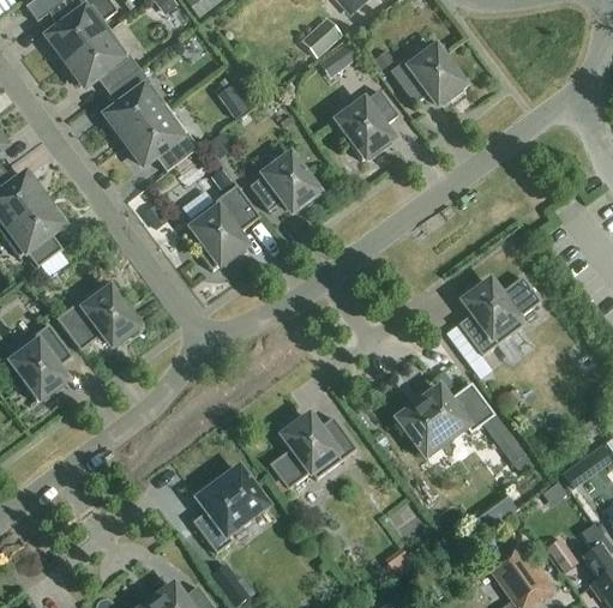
[(0,0),(0,11),(12,4),(10,0),(0,0)]
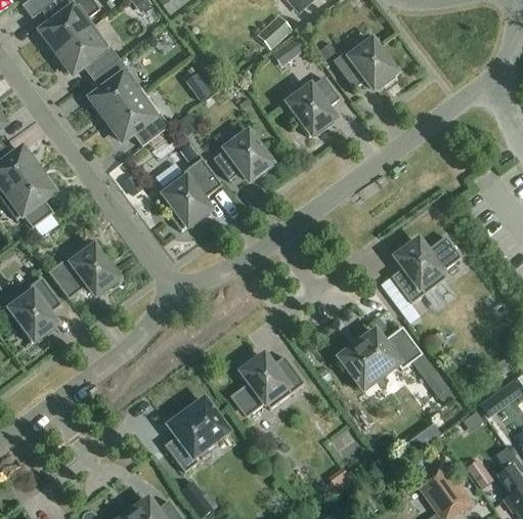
[(53,2),(52,2),(51,0),(28,0),(22,5),(32,18),(41,11),(53,2)]
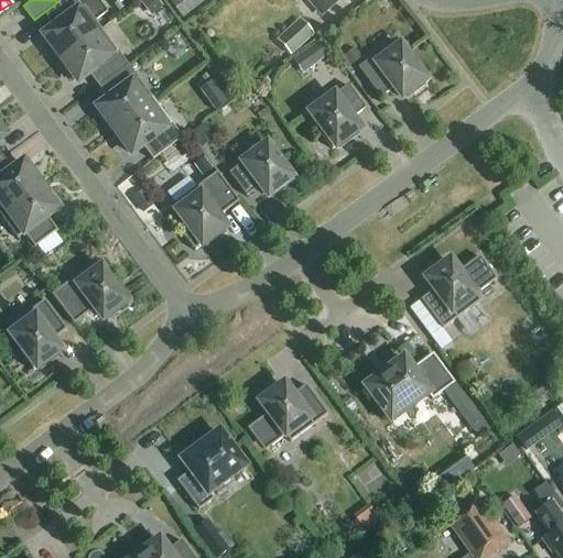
[(58,58),(101,26),(95,18),(107,10),(99,0),(60,0),(56,2),(57,2),(44,12),(54,25),(44,33),(46,35),(43,37),(58,58)]
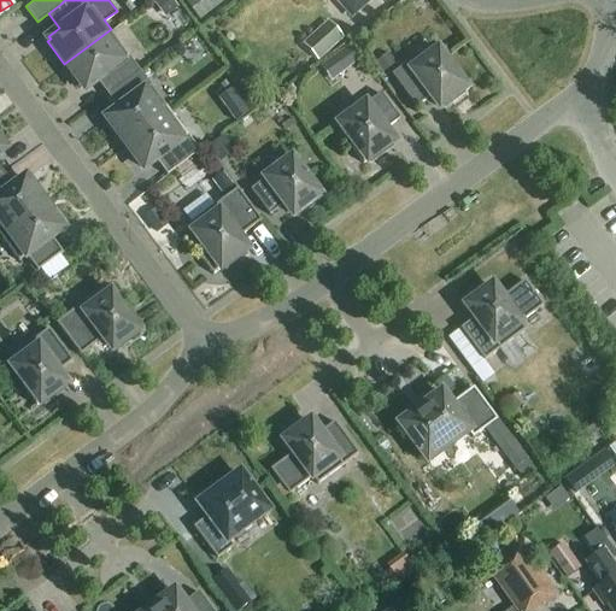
[(203,19),(226,0),(188,0),(203,19)]
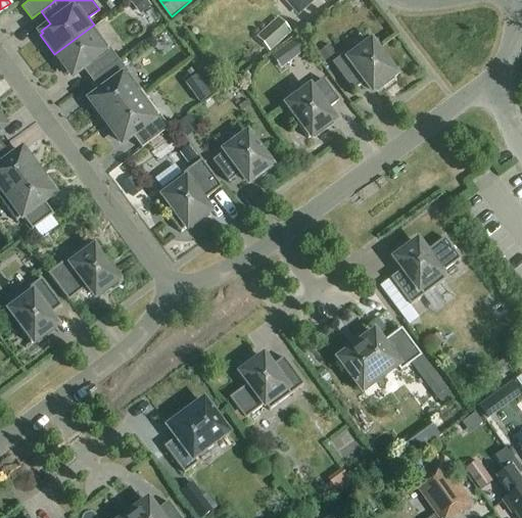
[(291,0),(298,8),(307,0),(291,0)]
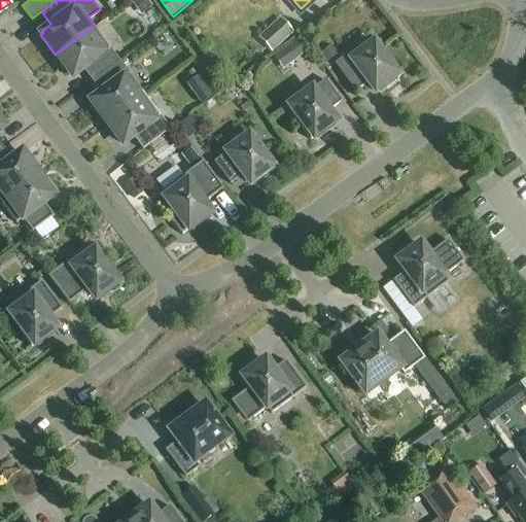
[(294,30),(281,14),(258,34),(272,49),(294,30)]
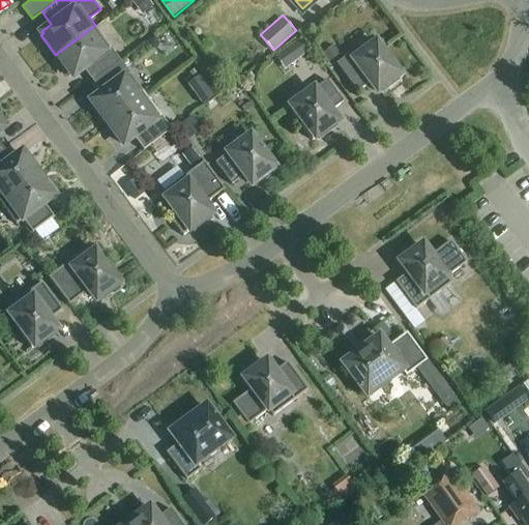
[(92,80),(120,59),(95,25),(55,55),(69,74),(71,71),(74,75),(83,67),(92,80)]
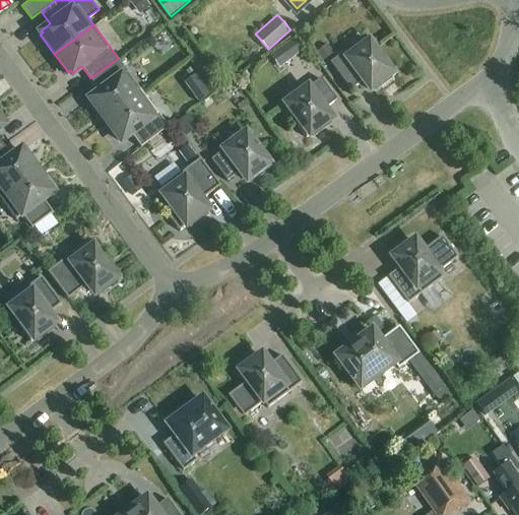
[(296,34),(270,53),(279,66),(305,47),(296,34)]
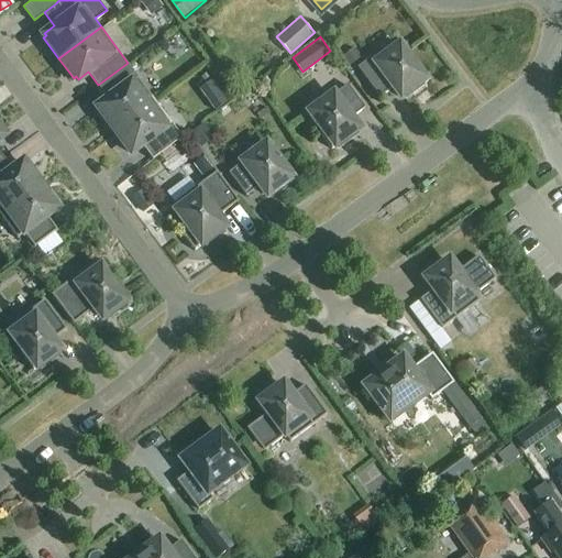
[(412,62),(399,44),(377,61),(372,54),(357,66),(379,95),(393,85),(400,95),(409,88),(411,91),(423,83),(421,79),(428,75),(416,58),(412,62)]
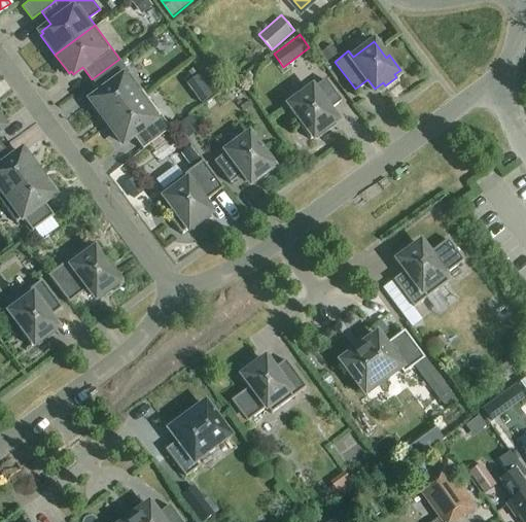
[(334,42),(320,51),(326,61),(340,51),(334,42)]
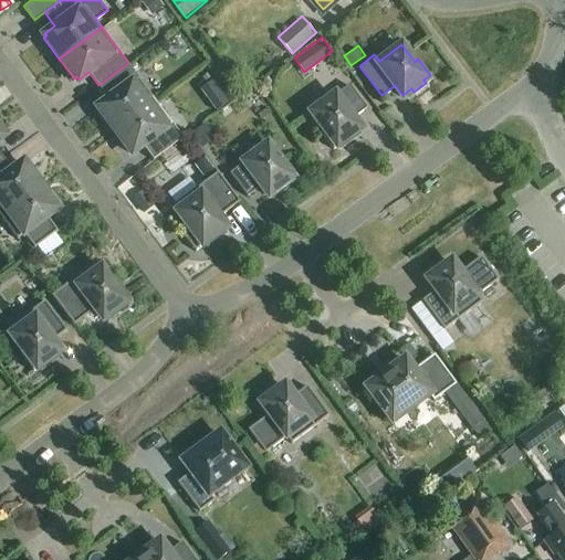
[(115,128),(155,99),(128,63),(98,85),(108,98),(98,106),(101,108),(97,111),(106,123),(110,120),(115,128)]
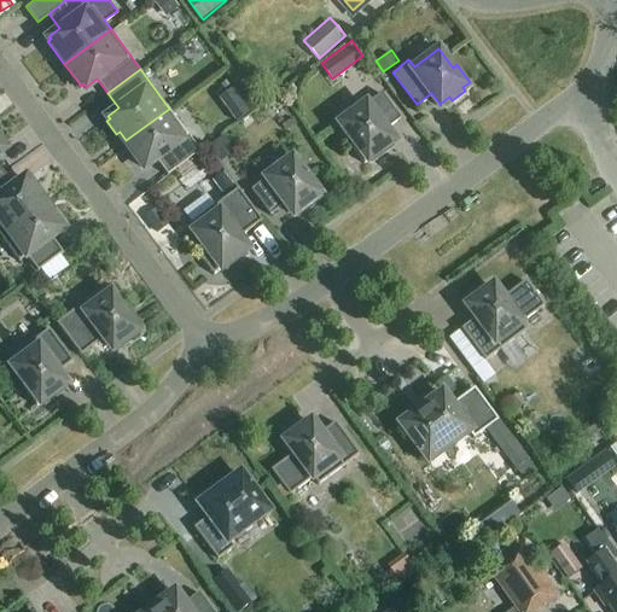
[(373,159),(386,149),(384,146),(394,139),(385,127),(400,116),(382,91),(341,121),(354,140),(350,143),(364,161),(371,156),(373,159)]
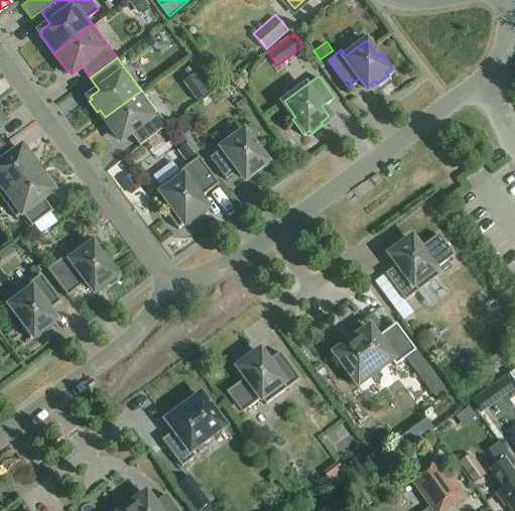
[(141,91),(105,117),(121,138),(130,131),(140,144),(166,124),(141,91)]
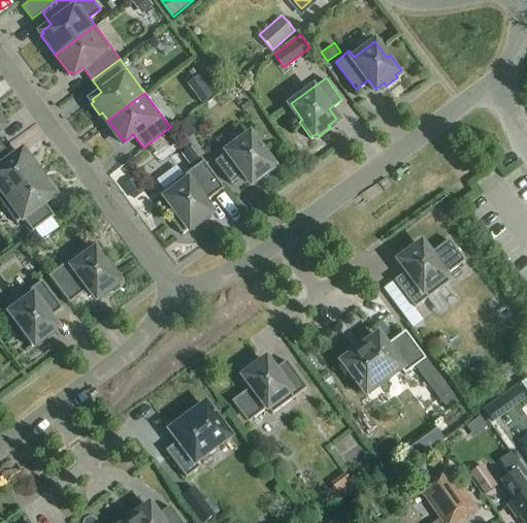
[(261,150),(250,134),(215,160),(230,182),(243,171),(251,182),(259,175),(261,177),(272,169),(270,167),(276,163),(265,148),(261,150)]
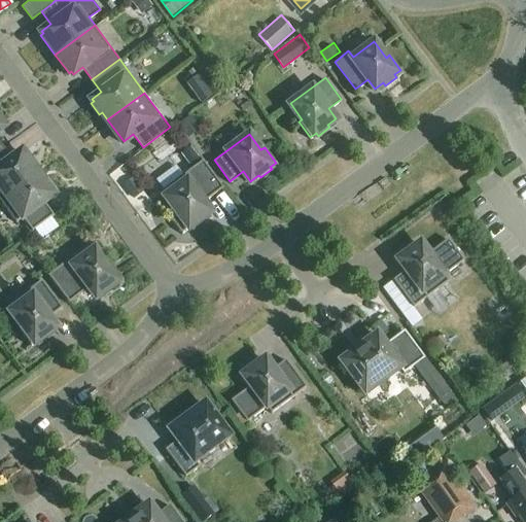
[(0,198),(1,199),(38,171),(22,150),(12,158),(3,145),(0,146),(0,198)]
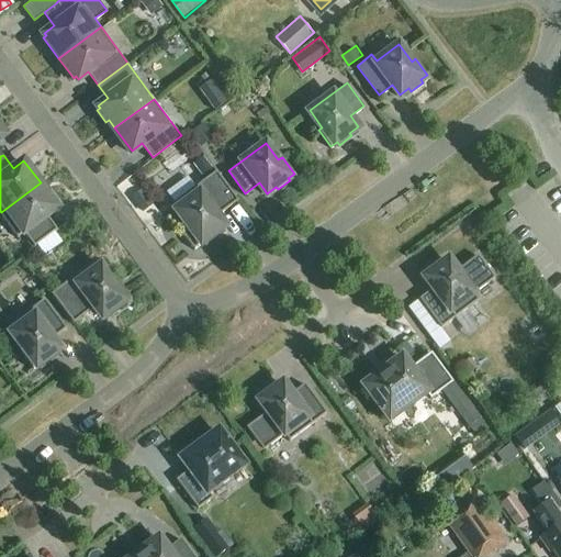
[(216,169),(171,202),(189,226),(182,231),(194,247),(204,241),(205,243),(217,234),(215,232),(225,225),(216,214),(238,199),(216,169)]
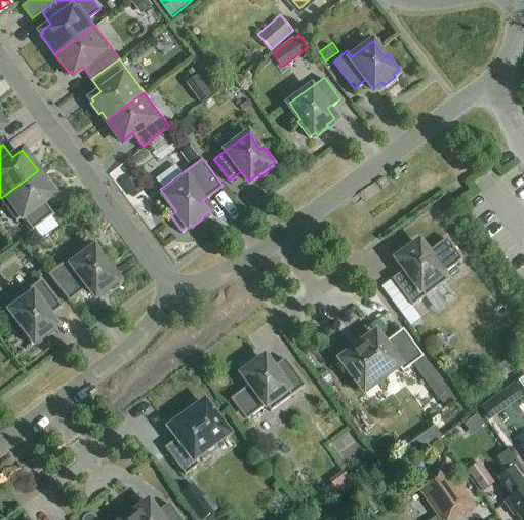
[(38,170),(1,198),(16,220),(23,215),(32,229),(53,212),(44,199),(53,192),(51,190),(54,188),(46,176),(43,178),(38,170)]
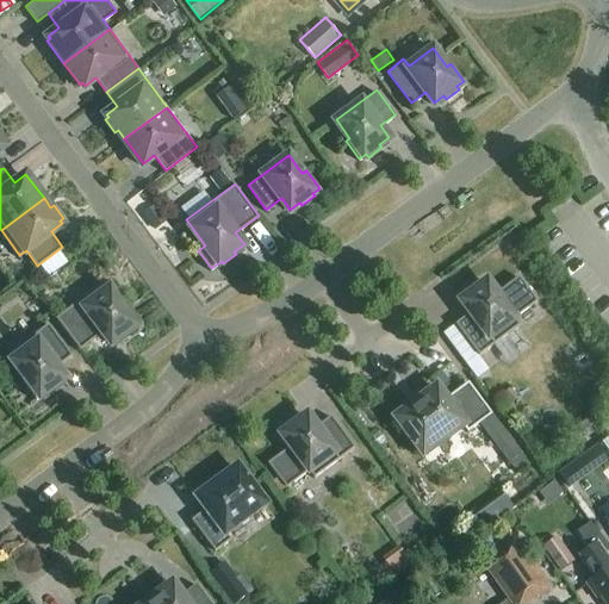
[(536,299),(519,274),(496,292),(486,280),(461,299),(470,310),(455,322),(479,353),(519,323),(514,316),(536,299)]
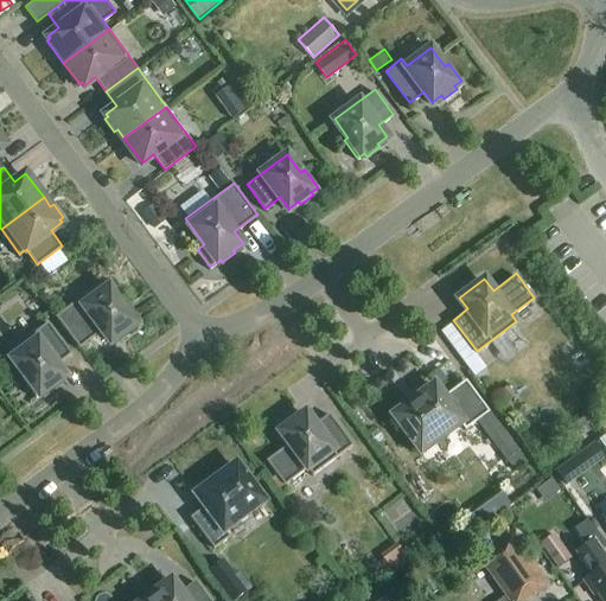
[(123,305),(104,279),(56,314),(80,346),(102,330),(110,340),(120,333),(122,337),(135,327),(133,324),(140,319),(127,301),(123,305)]
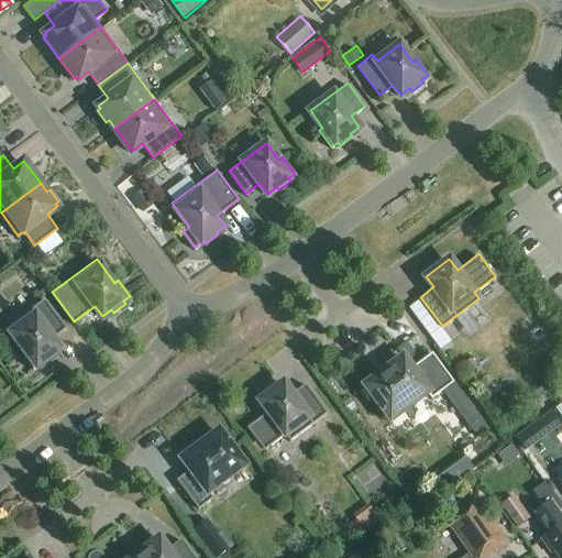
[(42,367),(53,357),(52,354),(61,348),(52,337),(66,327),(44,297),(7,326),(24,349),(21,352),(33,368),(40,363),(42,367)]
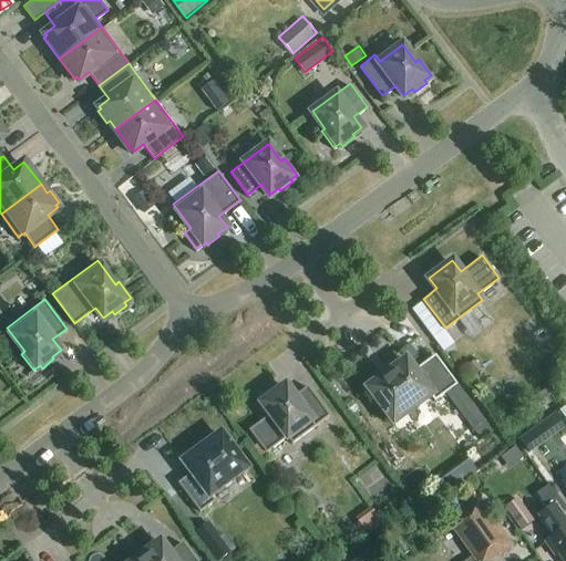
[(492,429),(434,353),(413,369),(405,359),(391,370),(389,366),(381,373),(382,375),(368,386),(393,419),(430,393),(434,400),(445,391),(481,437),(492,429)]
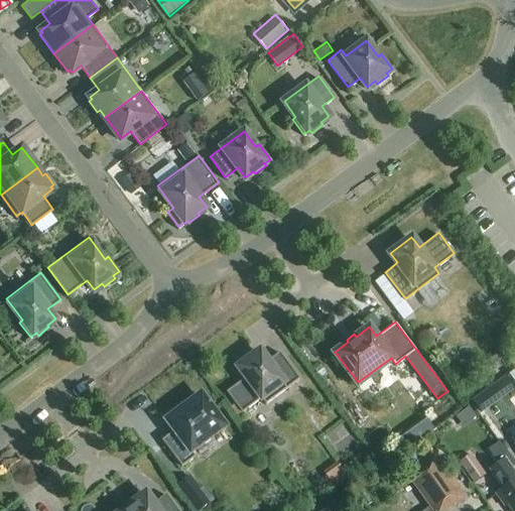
[(267,360),(260,350),(238,366),(245,375),(226,390),(242,411),(261,396),(265,402),(299,377),(279,350),(267,360)]
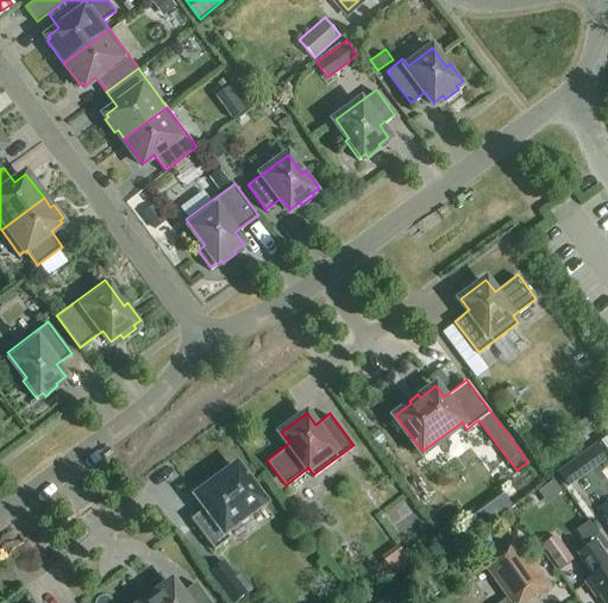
[(214,548),(231,536),(225,529),(264,501),(237,464),(198,495),(206,506),(190,516),(214,548)]
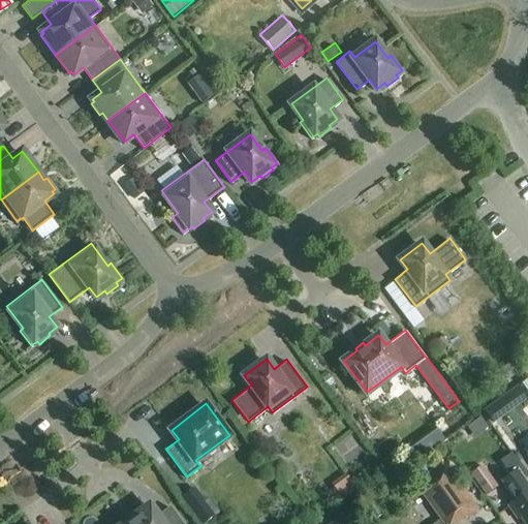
[(352,427),(340,440),(348,448),(361,434),(352,427)]
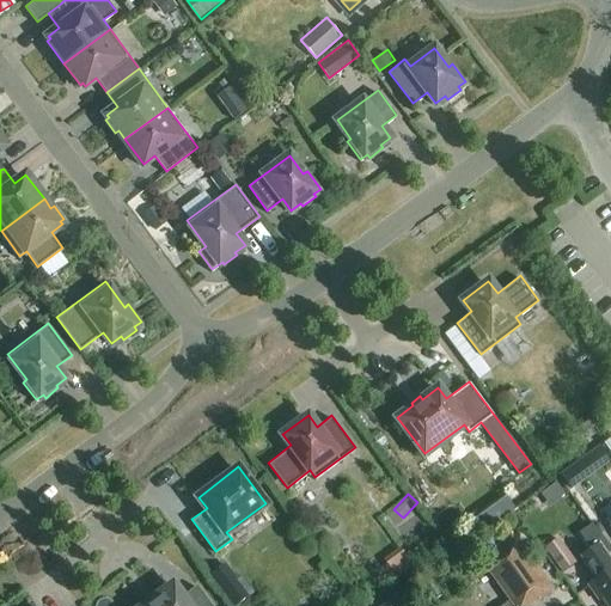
[(483,530),(499,518),(488,502),(471,514),(483,530)]
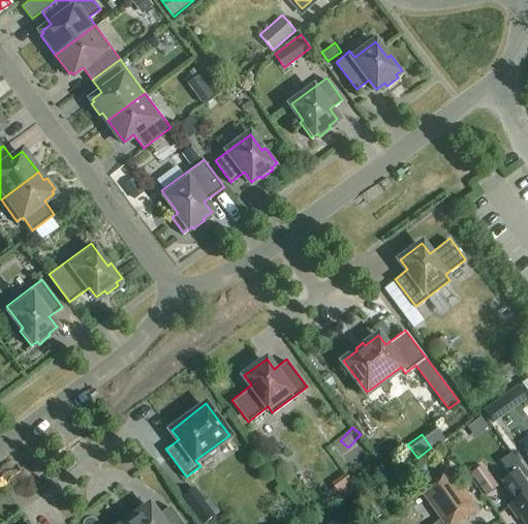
[(527,523),(527,481),(525,476),(527,474),(527,471),(511,449),(498,458),(508,472),(502,478),(516,497),(507,502),(518,516),(520,514),(527,523)]
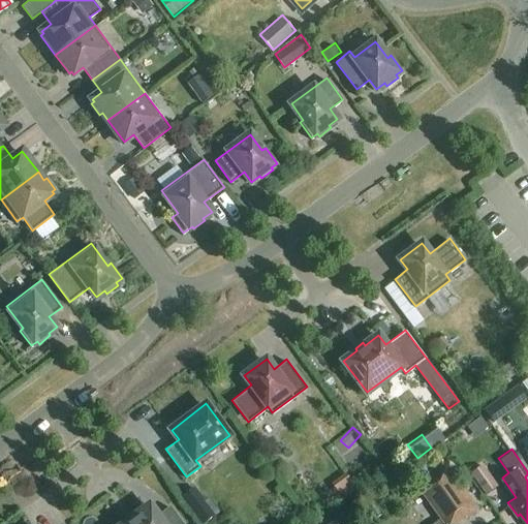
[(486,492),(498,484),(484,462),(470,471),(486,492)]
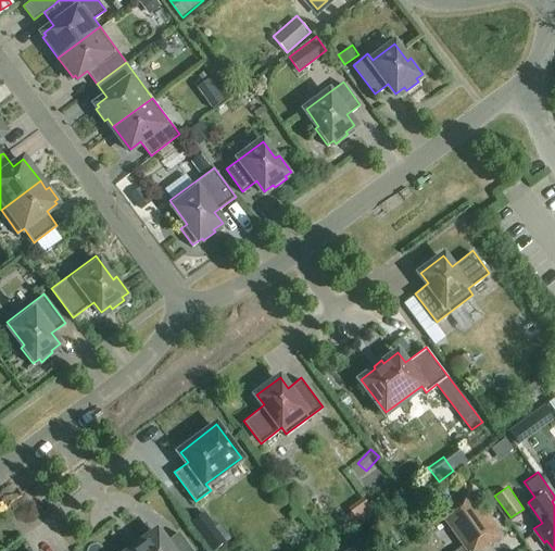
[(471,489),(439,512),(462,545),(452,550),(478,550),(504,534),(471,489)]
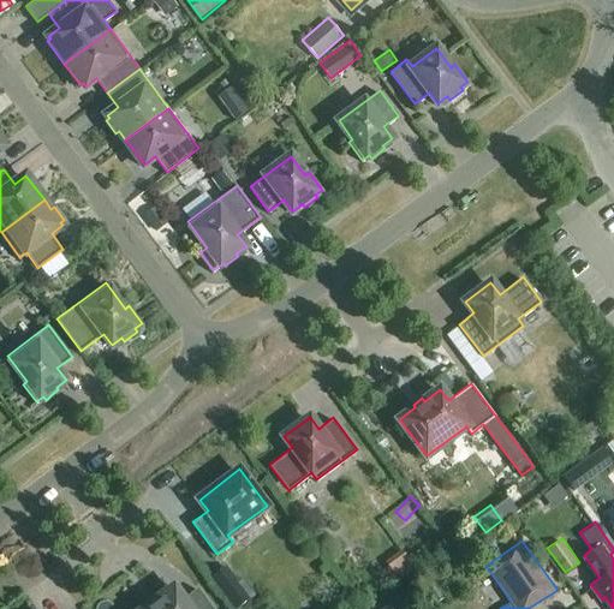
[(401,572),(422,561),(412,544),(393,554),(401,572)]
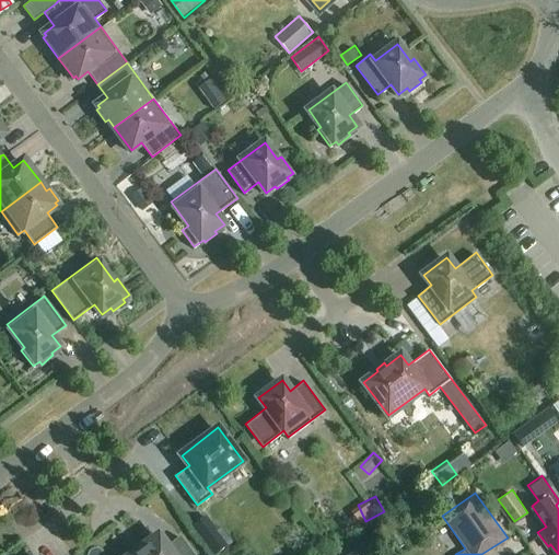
[(218,529),(206,513),(191,524),(214,554),(234,539),(222,524),(218,529)]
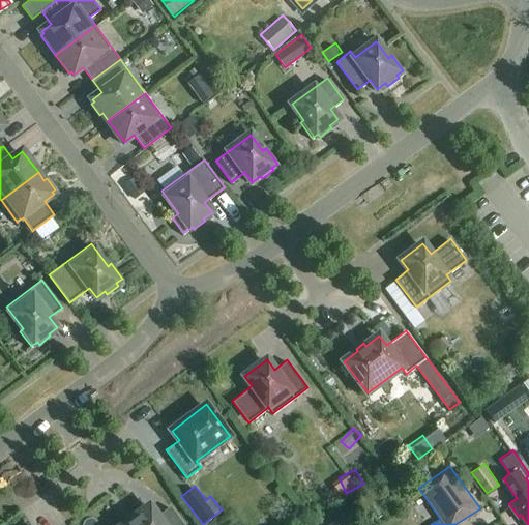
[(157,516),(150,505),(136,516),(134,514),(126,519),(128,522),(123,524),(184,524),(170,505),(157,516)]
